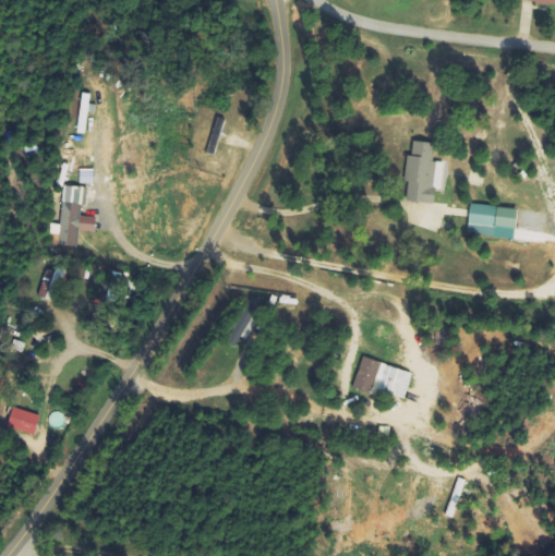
[(441,160),(433,159),(434,142),(412,141),(411,154),(408,153),(405,201),(437,203),(441,160)]
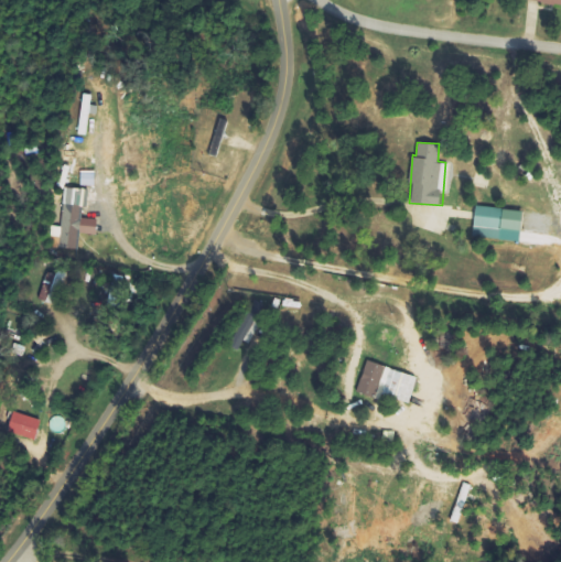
[(94,190),(79,188),(79,191),(64,190),(60,247),(77,248),(78,233),(96,234),(97,217),(81,216),(82,205),(94,205),(94,190)]
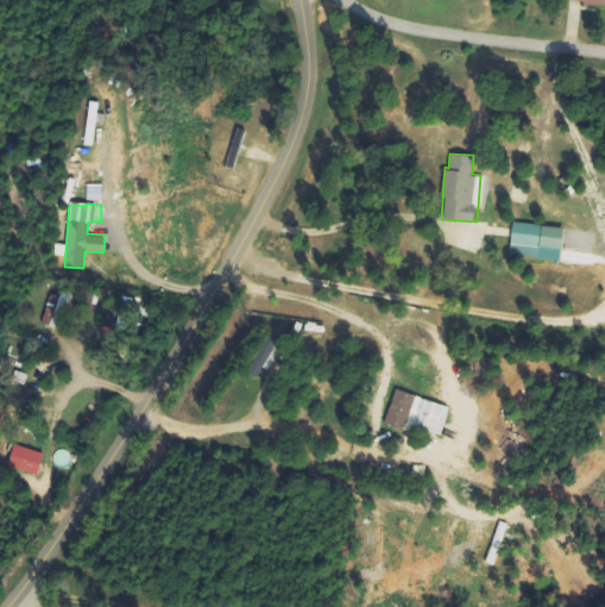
[(539,246),(562,249),(565,226),(512,221),(509,254),(537,257),(539,246)]
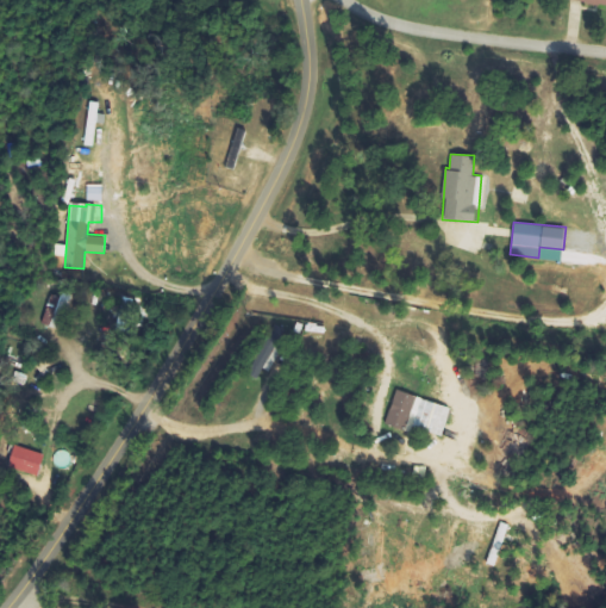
[(58,296),(50,293),(39,322),(58,329),(72,293),(61,290),(58,296)]
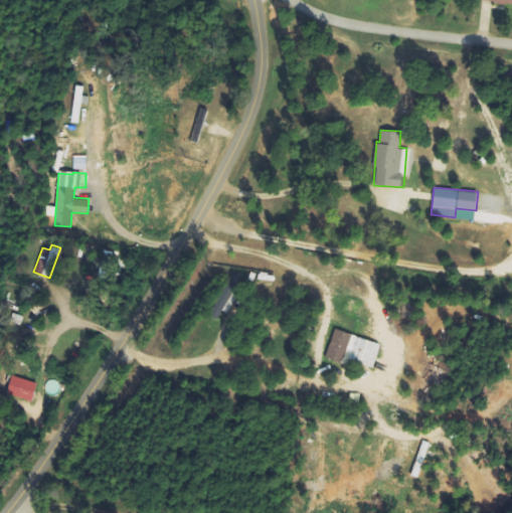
[(210,315),(218,318),(237,276),(229,272),(210,315)]
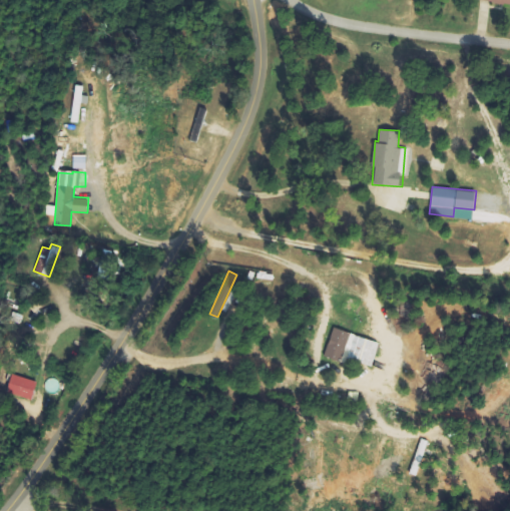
[(371,368),(379,342),(332,328),(324,354),(371,368)]
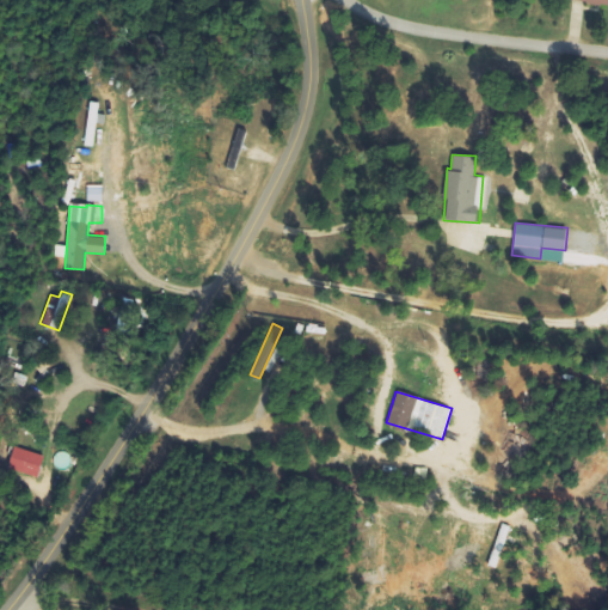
[(43,455),(13,446),(7,468),(37,476),(43,455)]
